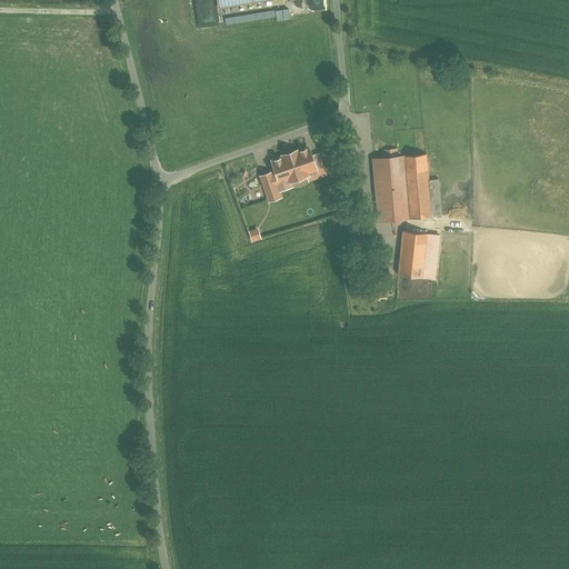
[(297,151),(283,156),(285,158),(273,161),(277,172),(272,173),(276,182),(289,178),(289,181),(308,175),(307,172),(316,169),(309,149),(298,152),(297,151)]
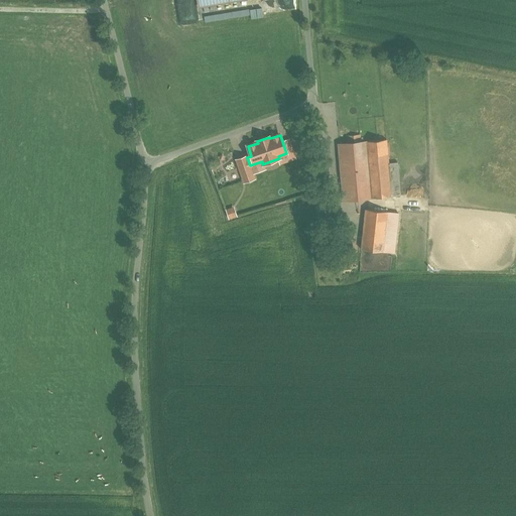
[(346,144),(340,144),(341,164),(389,160),(387,140),(361,142),(346,144)]
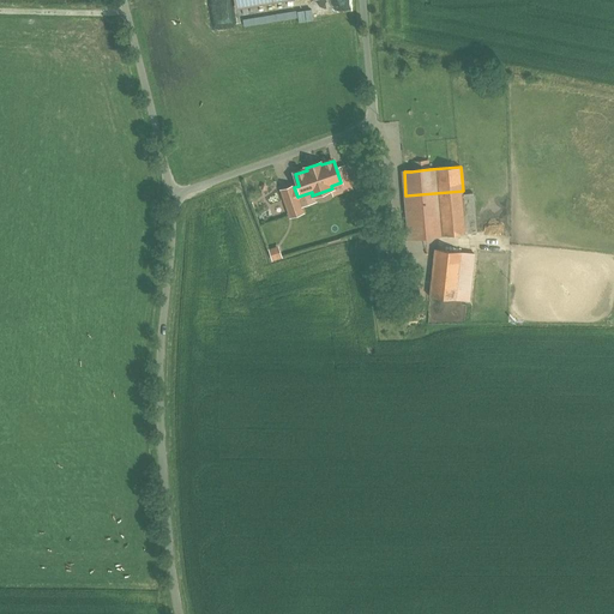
[(294,187),(294,186),(282,191),(292,216),(302,212),(294,187)]
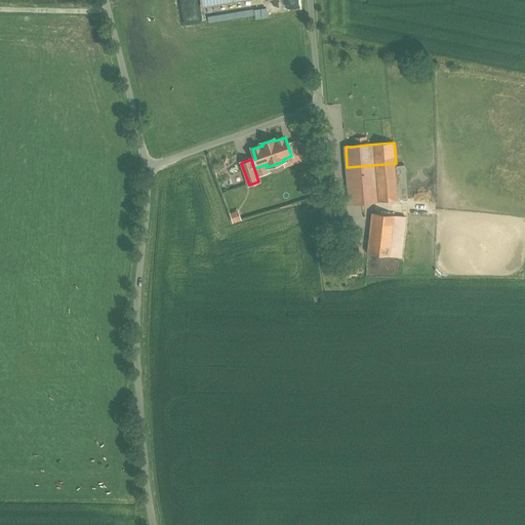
[(396,163),(347,167),(351,204),(407,199),(404,165),(396,166),(396,163)]
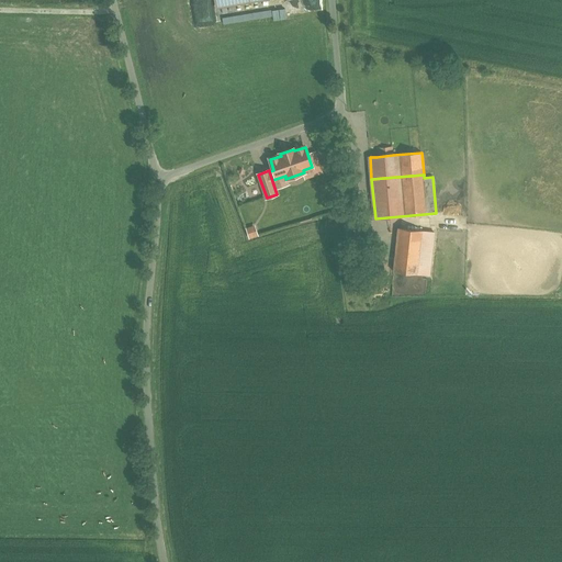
[(434,232),(398,228),(394,271),(416,274),(429,276),(434,232)]
